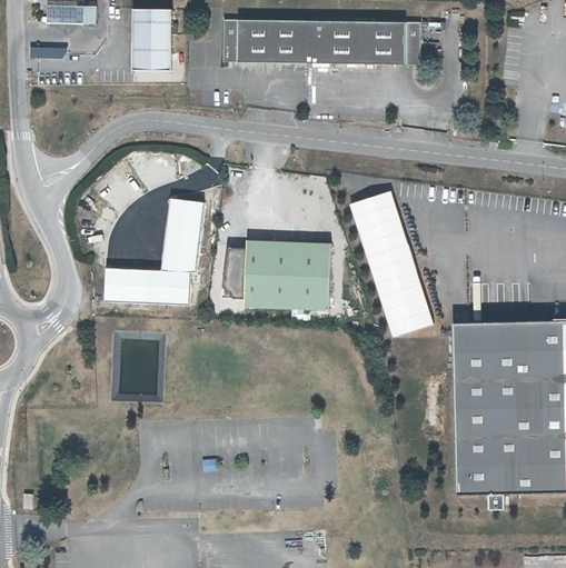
[(52,8),(46,8),(46,26),(52,26),(70,26),(81,26),(81,8),(70,8),(52,8)]
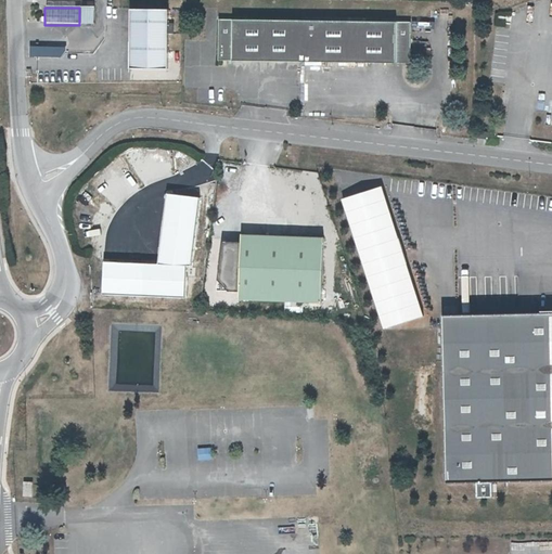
[(166,13),(129,12),(128,71),(166,72),(166,13)]
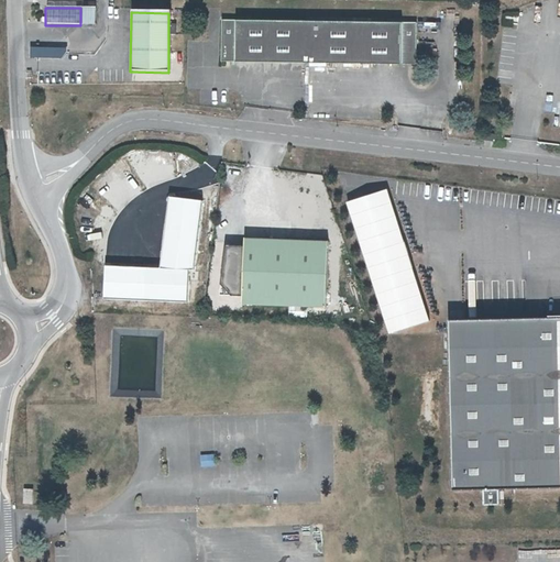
[(218,64),(248,64),(303,65),(412,67),(413,25),(296,23),(248,22),(219,21),(218,64)]
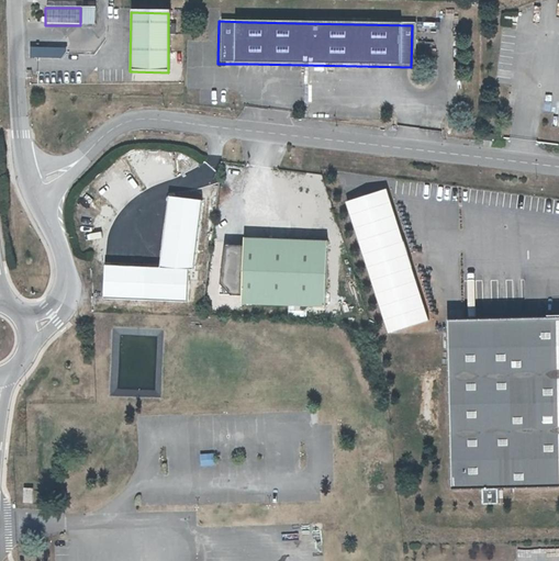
[(386,189),(345,202),(388,334),(428,321),(386,189)]
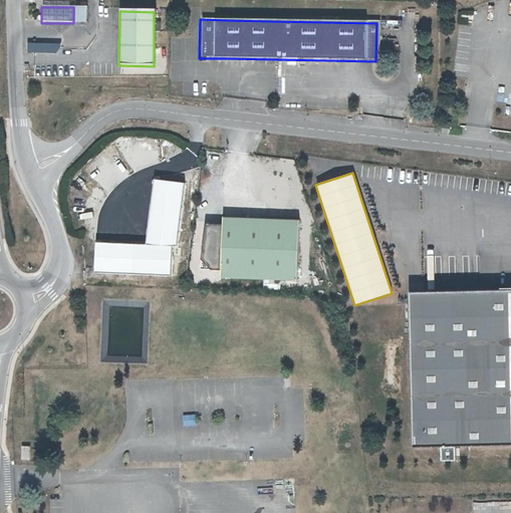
[(183,182),(152,178),(143,243),(94,240),(92,272),(169,275),(171,246),(175,246),(183,182)]
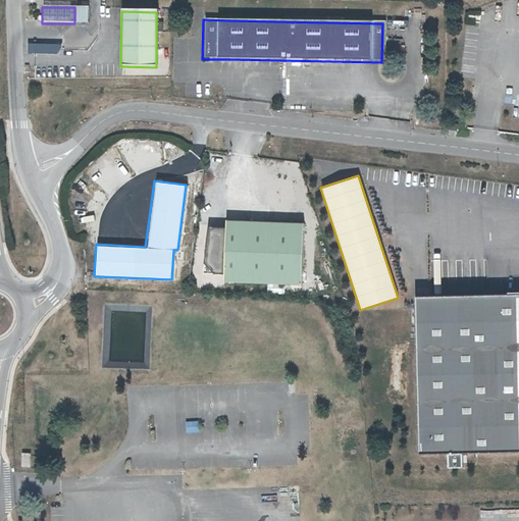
[(225,227),(223,282),(266,283),(283,284),(301,284),(303,222),(225,219),(225,227)]
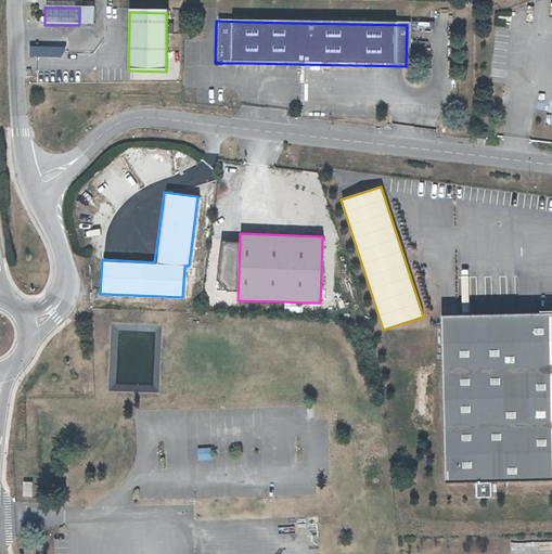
[(233,297),(233,243),(214,243),(213,250),(210,250),(209,297),(233,297)]
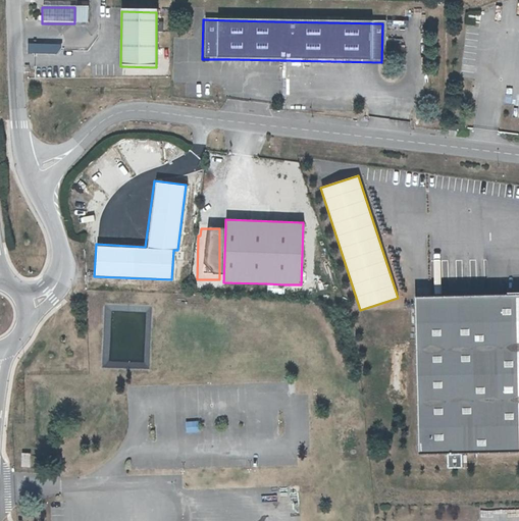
[(283,284),(266,283),(266,294),(282,295),(283,284)]
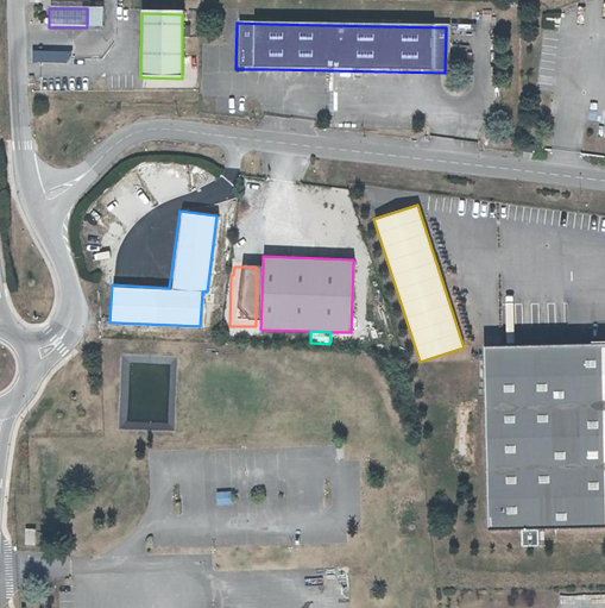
[(604,342),(486,345),(491,526),(523,525),(539,525),(604,522),(604,342)]
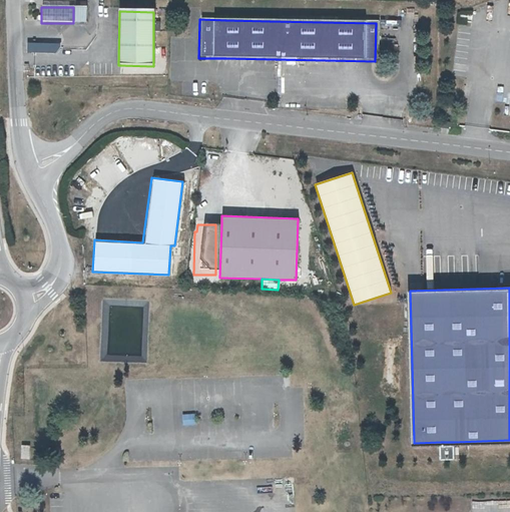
[(179,426),(191,426),(191,415),(179,415),(179,426)]
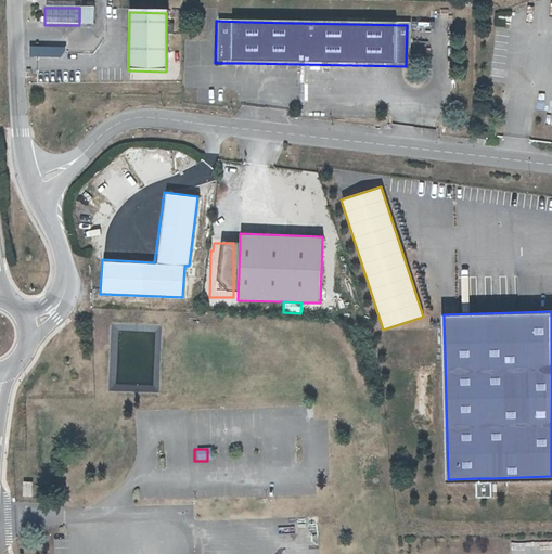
[(491,478),(477,478),(477,494),(491,494),(491,478)]
